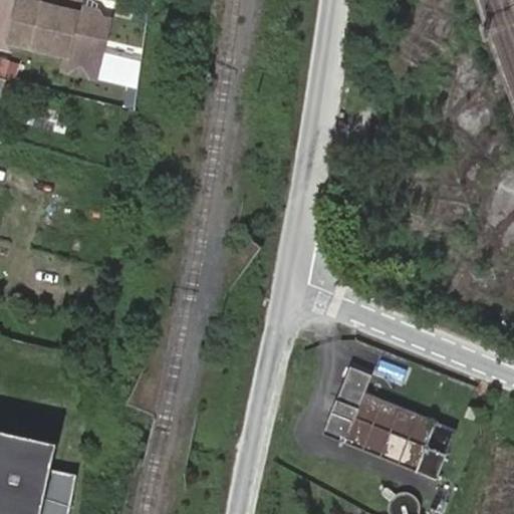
[(18,8),(9,40),(99,63),(110,21),(101,19),(99,13),(80,8),(82,0),(46,0),(46,4),(30,0),(18,8)]
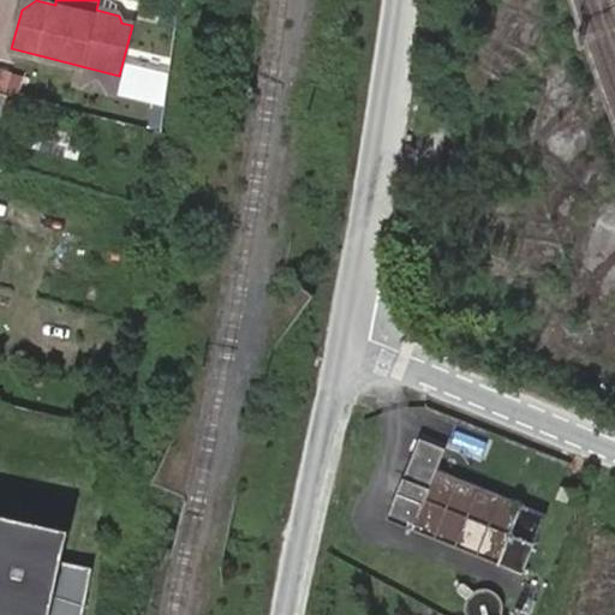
[(83,137),(19,121),(15,145),(77,161),(83,137)]
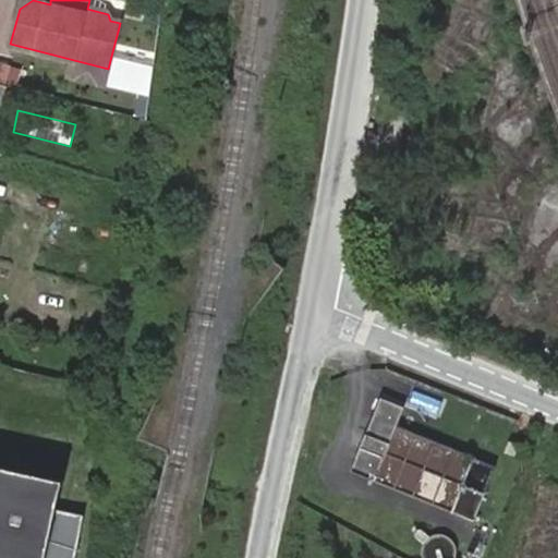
[(395,428),(403,408),(379,397),(349,471),(473,523),(495,470),(395,428)]
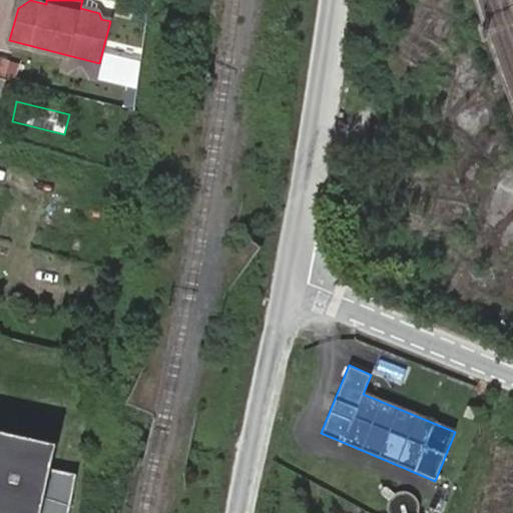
[(0,512),(66,512),(75,477),(48,471),(54,444),(0,431),(0,512)]
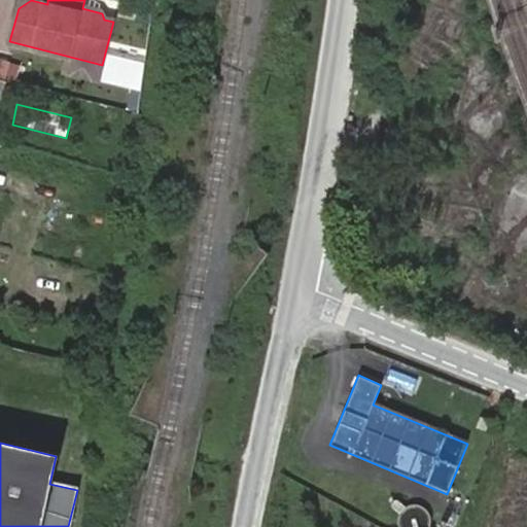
[(401,517),(400,524),(400,526),(431,526),(432,525),(431,517),(429,512),(424,507),(416,505),(411,507),(403,505),(402,502),(401,501),(397,500),(394,503),(394,507),(397,511),(401,510),(403,513),(401,517)]
